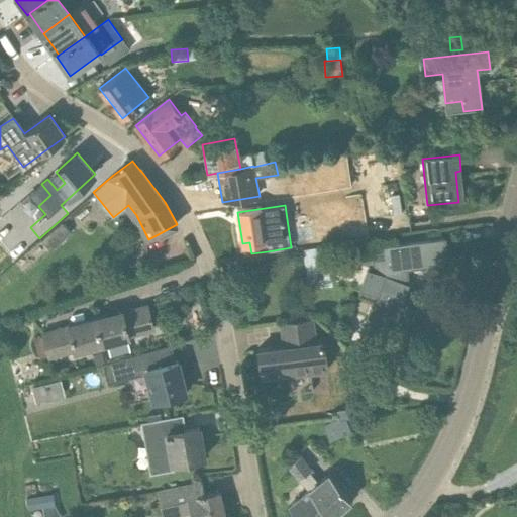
[(50,249),(70,232),(61,221),(41,238),(50,249)]
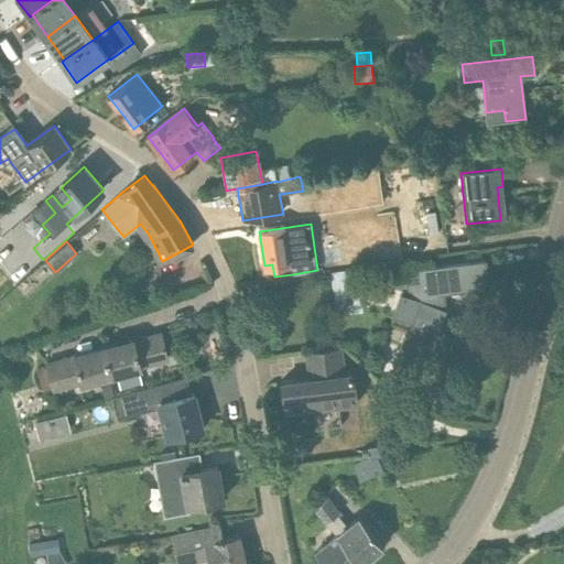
[(0,295),(26,274),(10,255),(0,262),(0,295)]
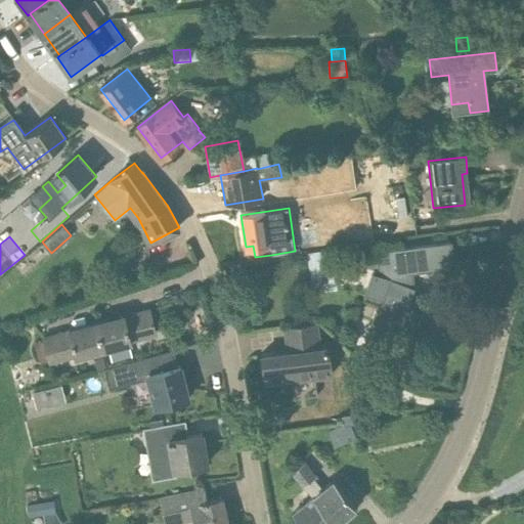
[(412,278),(412,271),(453,266),(450,244),(390,251),(391,256),(380,257),(374,272),(372,271),(363,292),(384,299),(380,313),(401,321),(412,290),(410,289),(412,282),(412,278)]
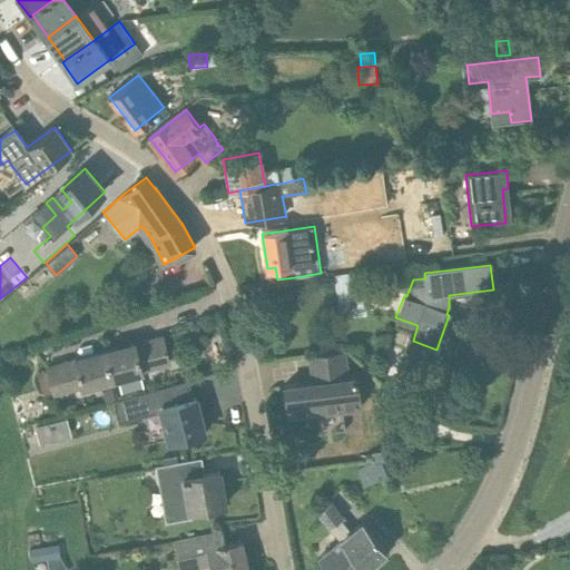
[(340,307),(366,304),(364,283),(336,287),(340,307)]
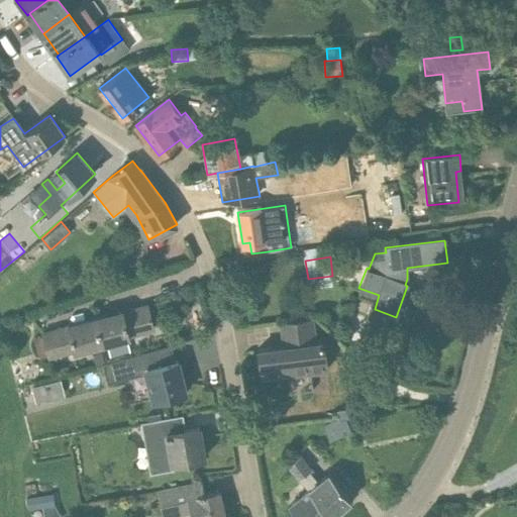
[(95,318),(102,344),(106,343),(110,358),(131,353),(126,337),(129,336),(153,329),(147,306),(122,312),(122,311),(95,318)]
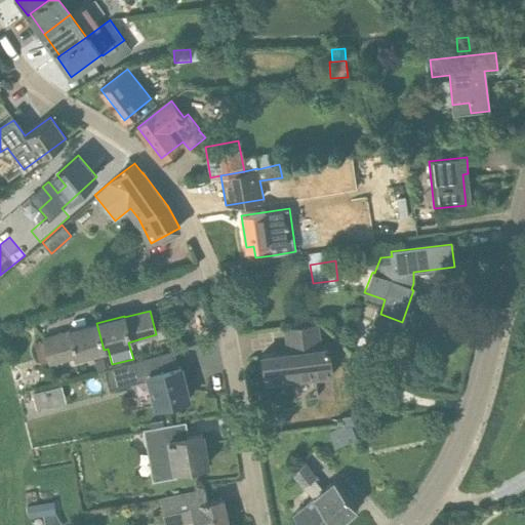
[(104,350),(96,323),(69,331),(43,338),(44,340),(34,344),(39,363),(49,360),(49,363),(75,356),(75,357),(104,350)]
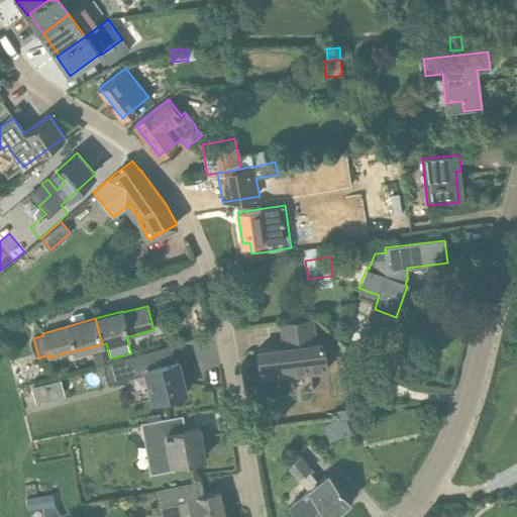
[(316,342),(313,319),(280,323),(284,346),(257,350),(262,380),(327,371),(323,341),(316,342)]
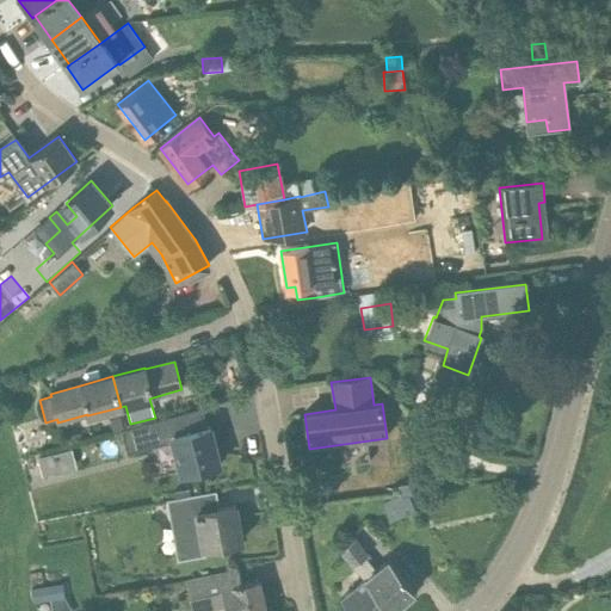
[(203,408),(121,430),(127,455),(174,443),(181,474),(220,464),(210,429),(208,429),(203,408)]
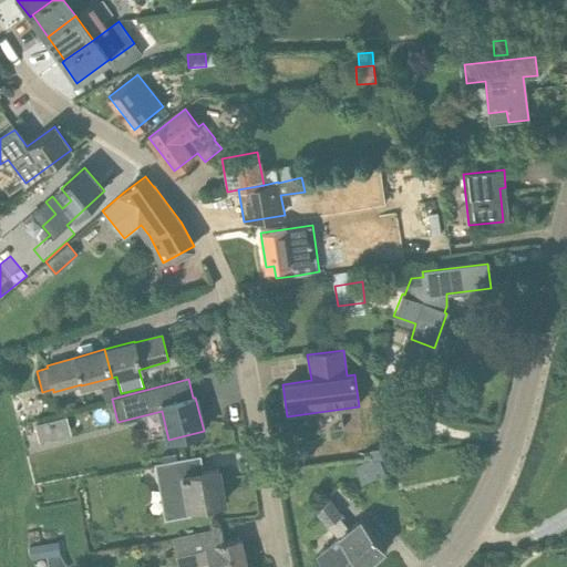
[(116,398),(114,389),(102,392),(104,400),(116,398)]
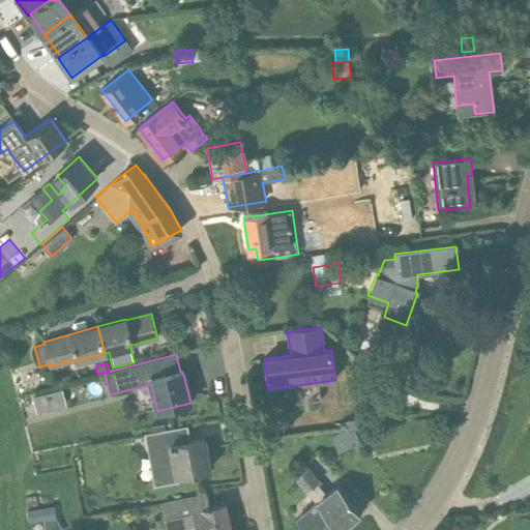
[(34,400),(38,413),(52,409),(49,395),(34,400)]
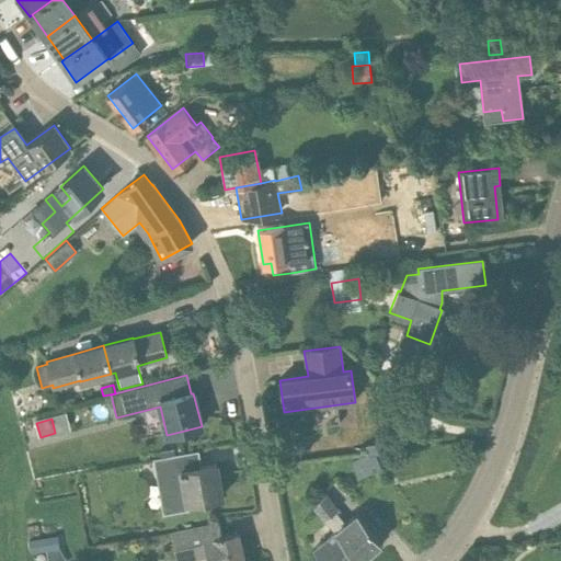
[(366,446),(367,456),(385,454),(384,444),(366,446)]
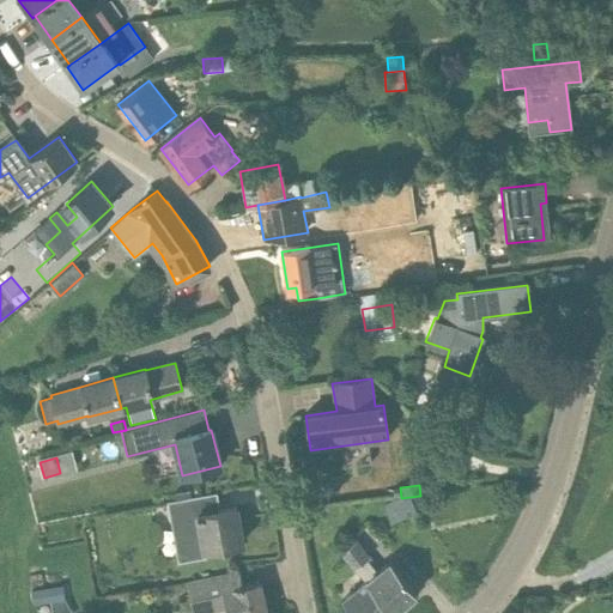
[(206,514),(202,496),(177,501),(187,553),(202,550),(243,544),(236,508),(206,514)]
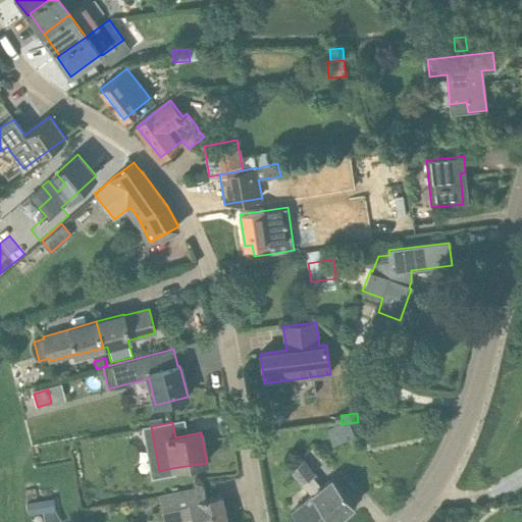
[(350,426),(335,427),(326,432),(332,447),(354,436),(350,426)]
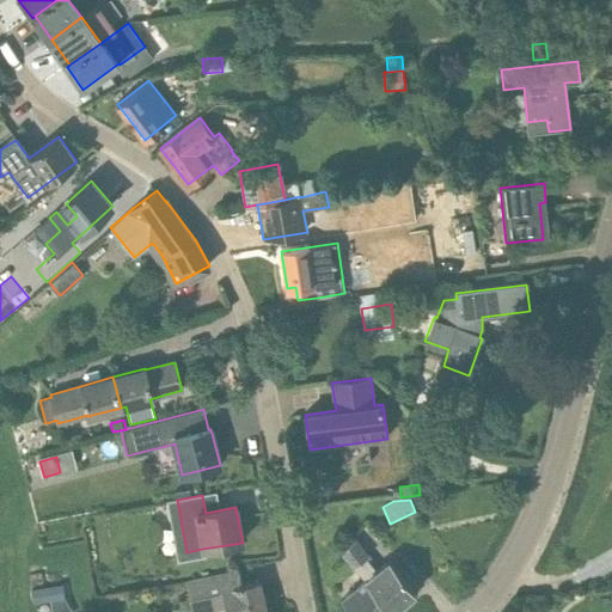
[(390,611),(415,593),(390,562),(377,573),(366,560),(367,558),(354,542),(342,552),(365,581),(366,581),(390,611)]
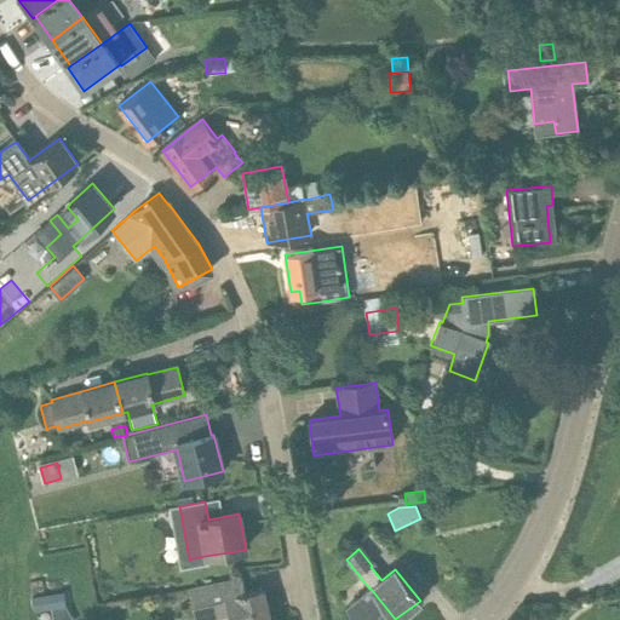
[(263,619),(264,619),(270,618),(263,590),(245,593),(241,579),(211,586),(189,591),(195,619),(202,619),(217,616),(228,614),(229,619),(263,619)]
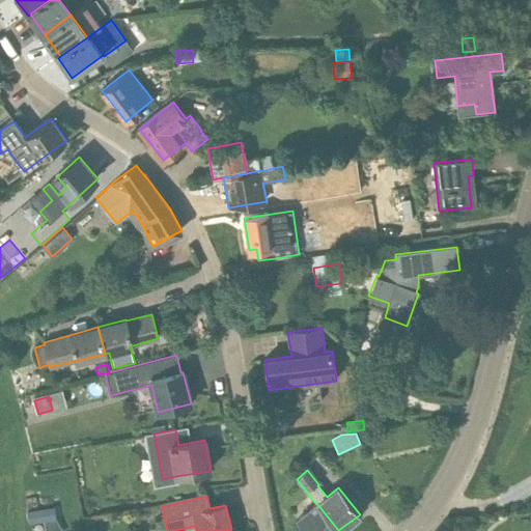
[(338,530),(317,504),(316,504),(296,522),(303,530),(338,530)]
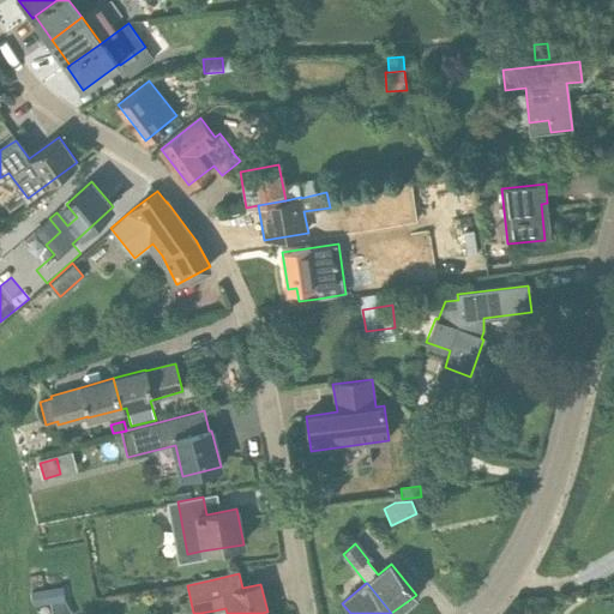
[(48,590),(49,603),(64,602),(61,588),(48,590)]
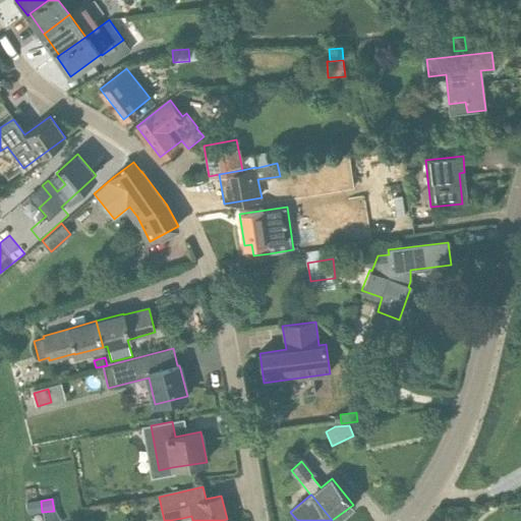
[(42,512),(41,501),(26,503),(29,515),(42,512)]
